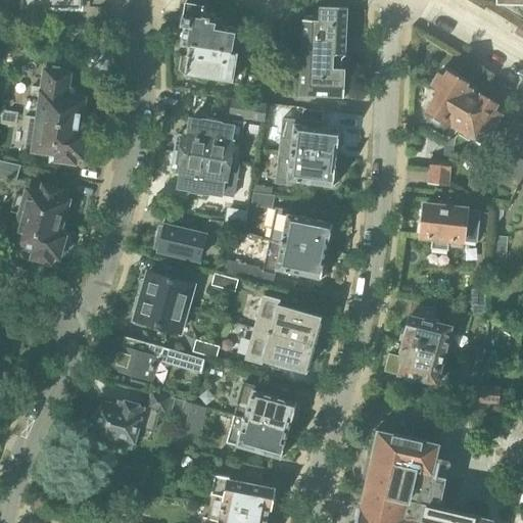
[(22,0),(22,7),(81,8),(110,8),(110,7),(81,7),(81,0),(22,0)]
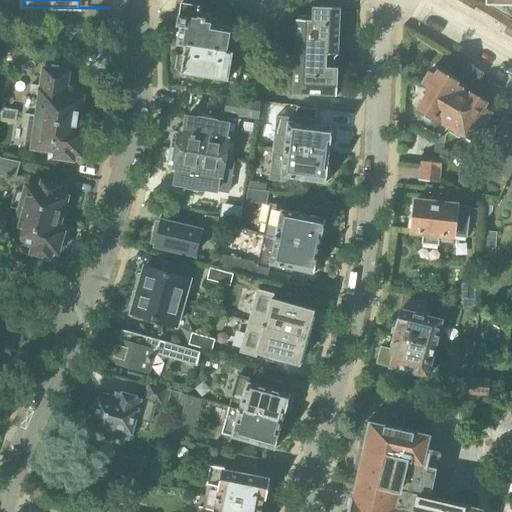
[(178,44),(186,45),(186,44),(236,54),(236,51),(239,34),(230,32),(230,26),(229,26),(230,22),(227,21),(227,20),(210,17),(211,7),(194,5),(195,0),(183,0),(183,3),(181,3),(179,15),(178,15),(176,24),(181,25),(178,44)]
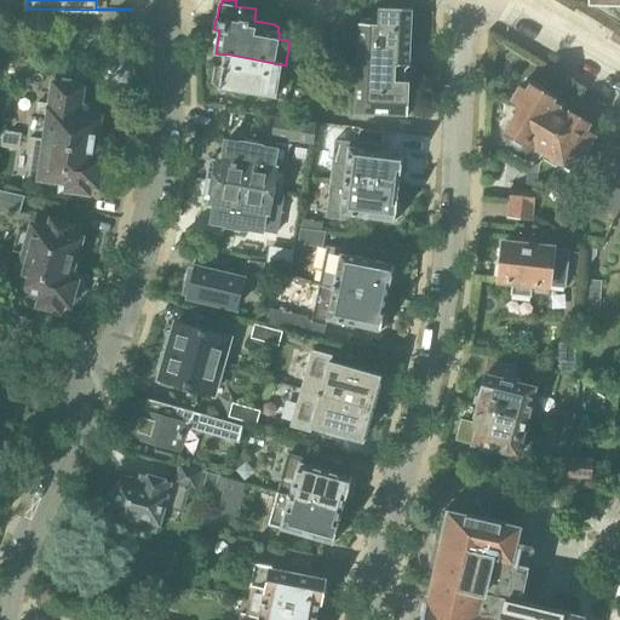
[(354,114),(407,116),(409,81),(414,81),(414,69),(411,64),(413,10),(378,7),(377,26),(365,24),(360,30),(359,51),(357,51),(356,68),(350,74),(355,80),(354,114)]
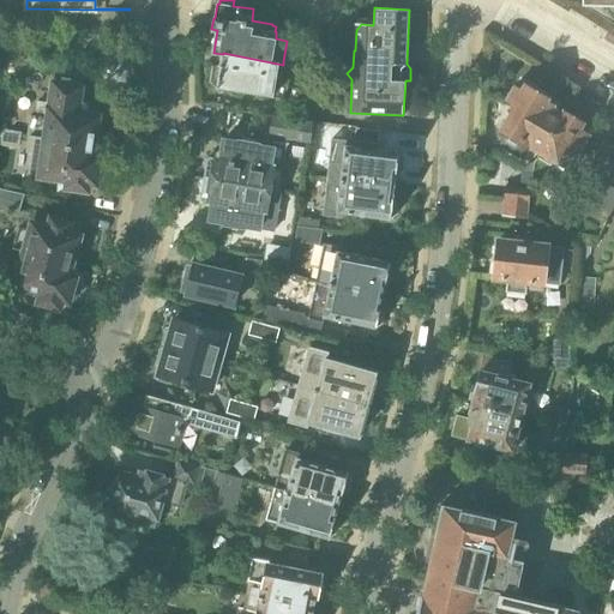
[(0,50),(10,52),(11,34),(0,31),(0,50)]
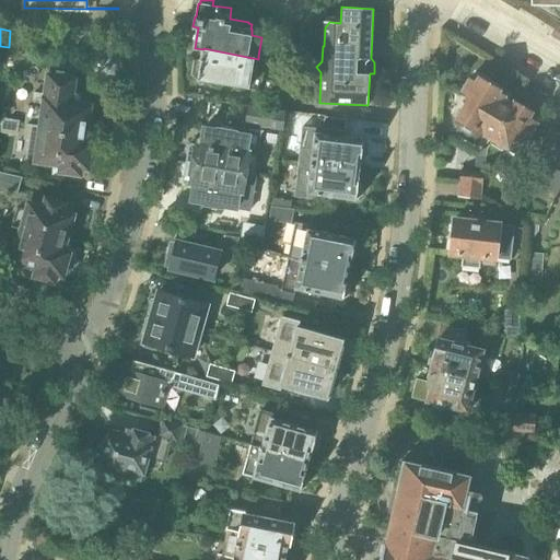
[(203,48),(203,49),(202,58),(195,61),(193,73),(202,80),(260,89),(265,57),(258,56),(258,59),(203,48)]
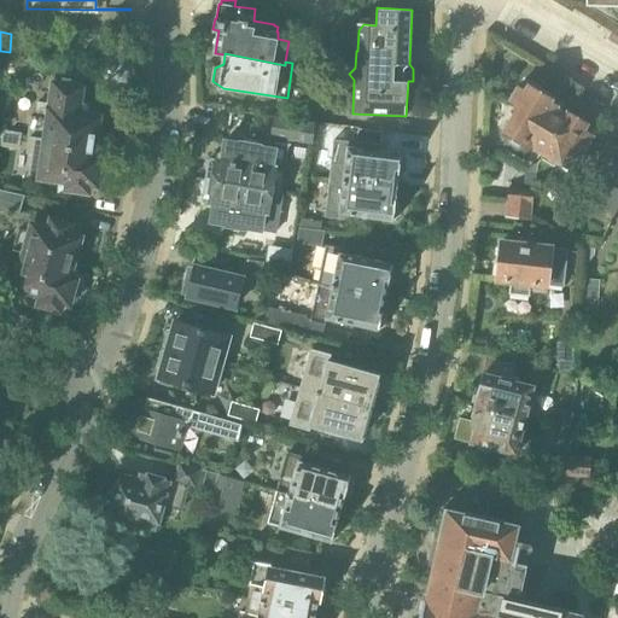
[(30,117),(28,136),(29,138),(94,146),(94,144),(98,144),(100,127),(97,127),(99,108),(79,105),(82,80),(56,75),(51,106),(39,105),(36,118),(30,117)]
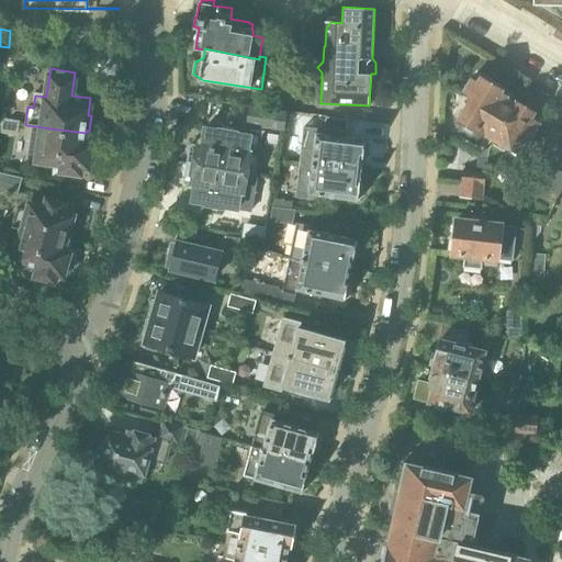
[(469,101),(459,119),(461,120),(484,133),(494,139),(515,105),(514,105),(504,99),(505,97),(506,96),(505,96),(499,91),(480,80),(478,82),(471,81),(470,81),(463,91),(464,92),(469,98),(468,100),(469,101)]
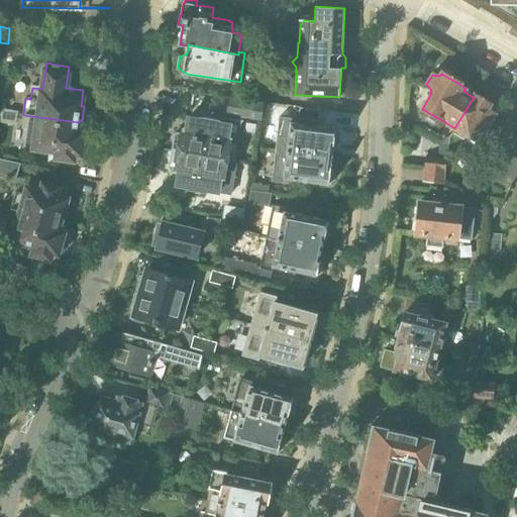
[(474,97),(454,128),(478,142),(495,114),(486,109),(489,105),(487,104),(486,101),(487,100),(479,96),(479,97),(476,97),(474,96),(473,97),(474,97)]
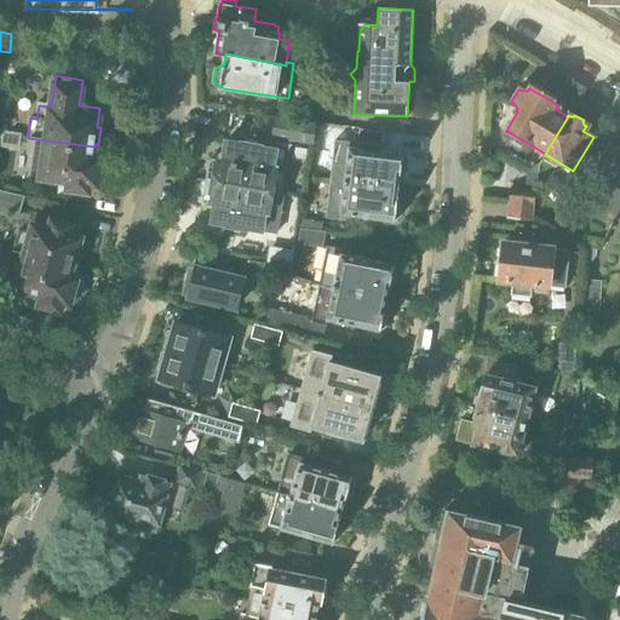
[(210,160),(206,181),(273,191),(282,193),(283,194),(285,194),(288,173),(286,172),(291,141),(314,144),(316,124),(303,122),(275,118),(270,149),(262,148),(262,147),(241,143),(241,144),(225,142),(223,161),(218,160),(218,162),(210,160)]
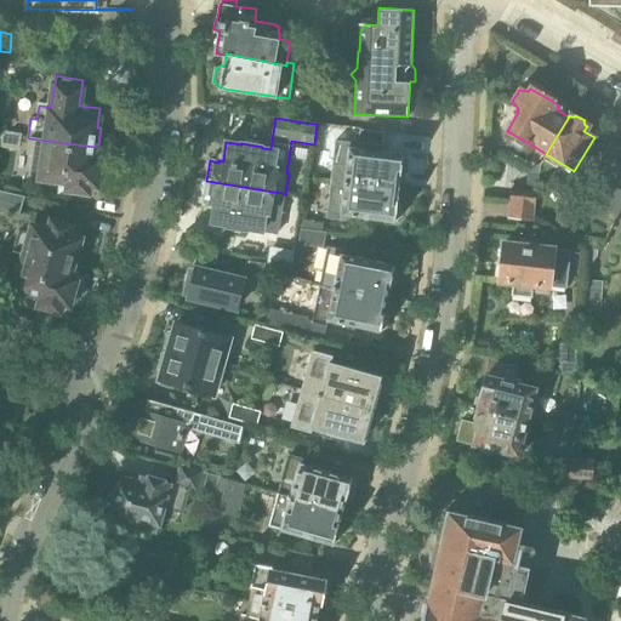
[(382,147),(383,134),(360,130),(358,143),(382,147)]
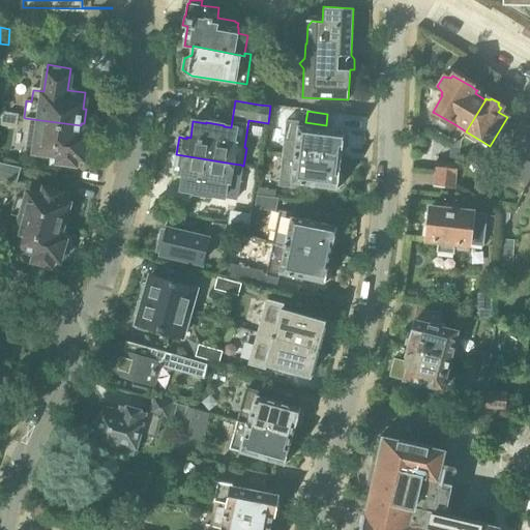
[(3,114),(1,125),(15,127),(17,116),(3,114)]
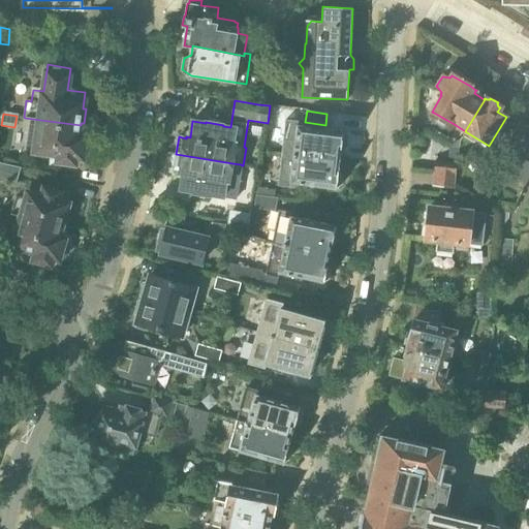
[(25,118),(23,132),(29,133),(26,149),(35,150),(34,152),(58,156),(57,162),(75,165),(76,158),(82,159),(83,155),(86,156),(89,154),(90,144),(88,142),(85,142),(86,137),(79,136),(81,125),(25,118)]
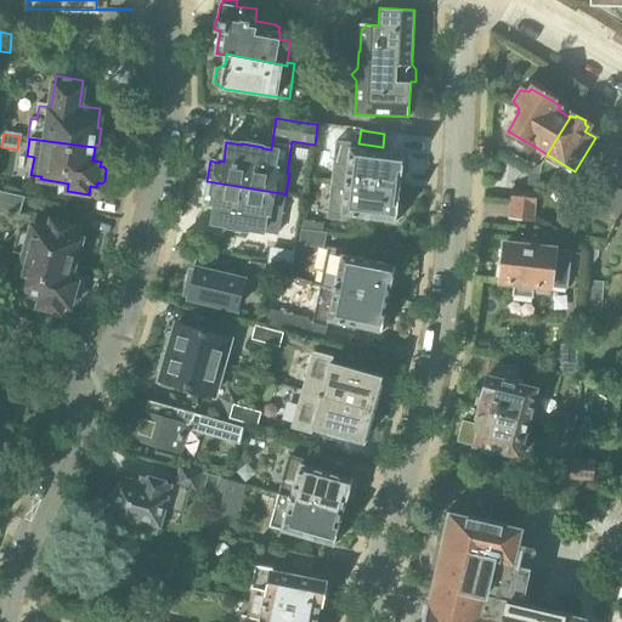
[(337,140),(332,180),(399,188),(401,176),(402,176),(406,174),(408,160),(403,156),(403,153),(350,147),(350,141),(337,140)]
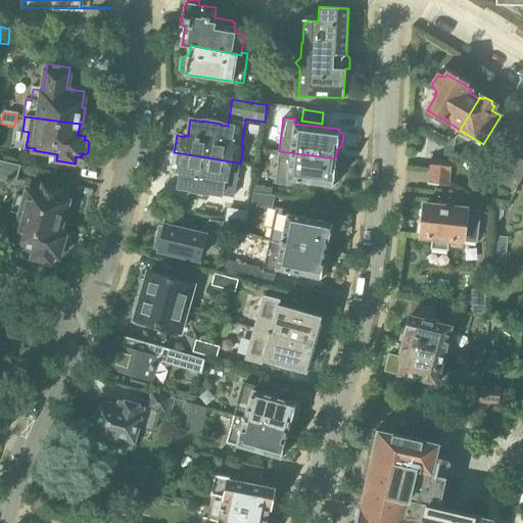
[(522,125),(514,120),(501,141),(508,145),(494,167),(518,182),(522,173),(522,125)]
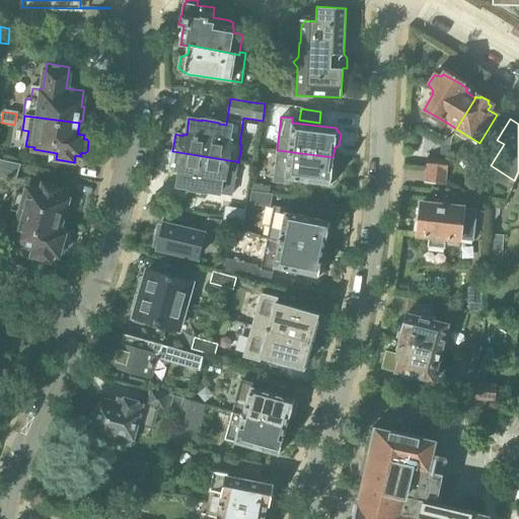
[(332,157),(277,150),(273,181),(285,183),(286,178),(329,184),(329,182),(331,182),(335,180),(336,170),(332,166),(331,166),(332,157)]
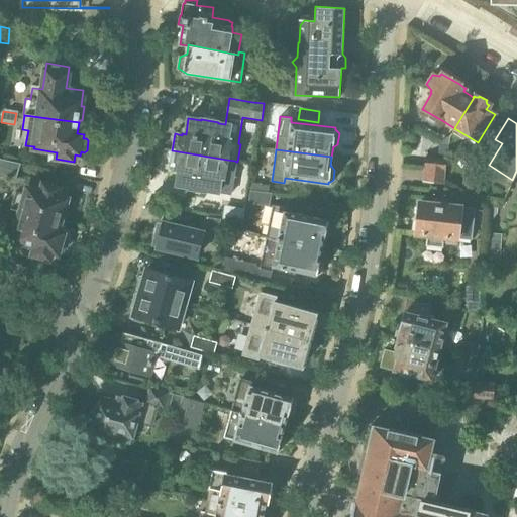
[(172,150),(169,167),(177,169),(176,170),(179,171),(176,186),(189,188),(189,189),(205,192),(205,190),(230,195),(236,162),(235,161),(227,160),(172,150)]
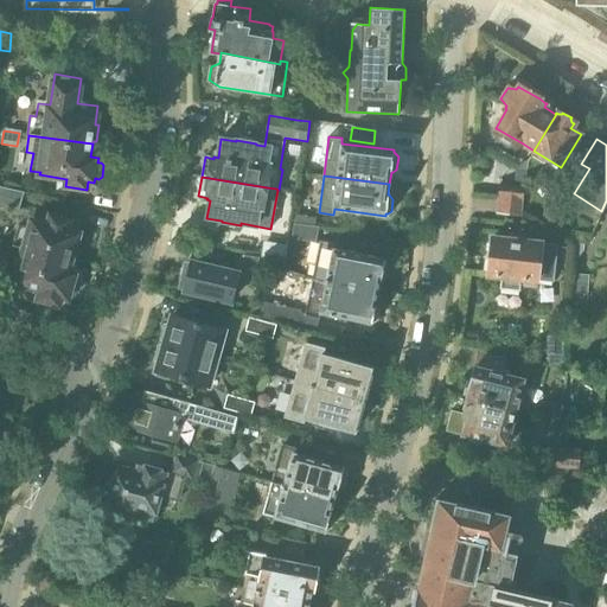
[(500,184),(498,198),(523,202),(524,187),(500,184)]
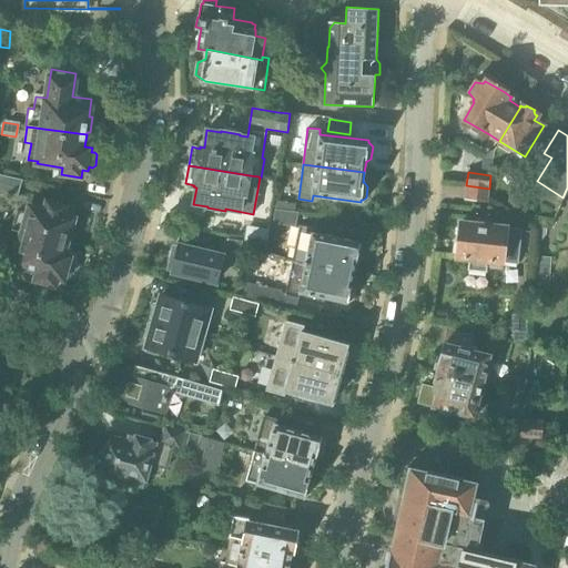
[(0,191),(18,196),(22,180),(0,174),(0,191)]
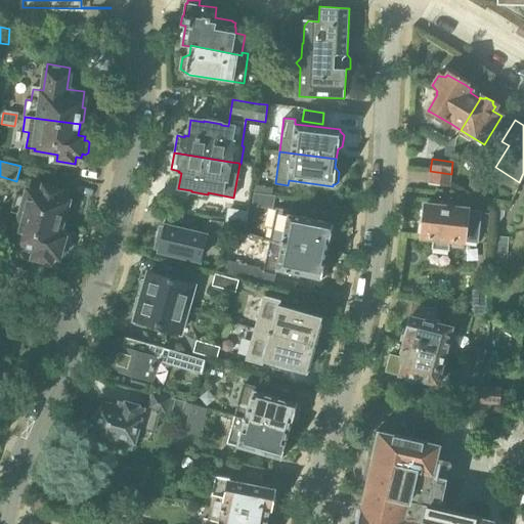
[(430,171),(428,184),(450,187),(451,174),(430,171)]
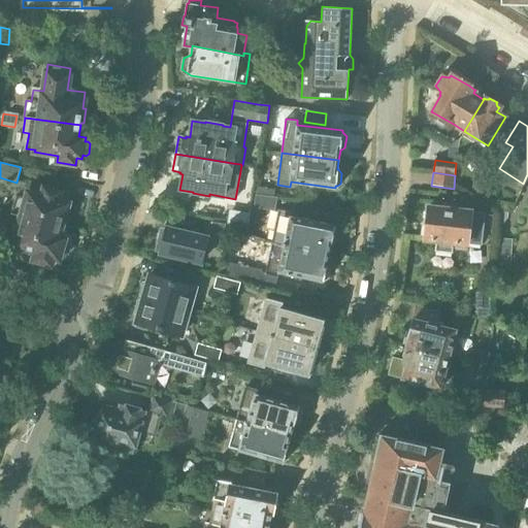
[(11,213),(61,228),(70,197),(30,186),(26,200),(17,197),(11,213)]
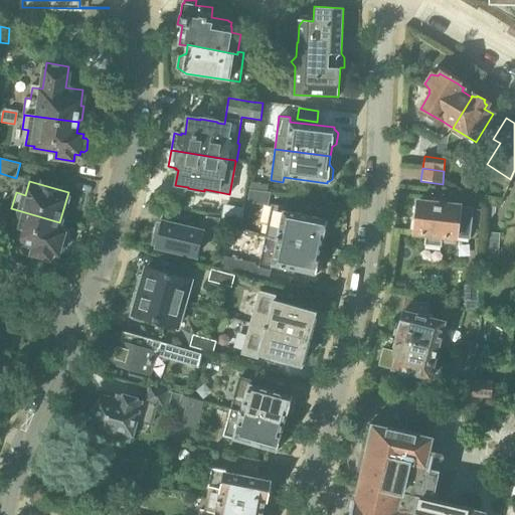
[(250,182),(249,190),(270,192),(271,185),(262,184),(262,183),(250,182)]
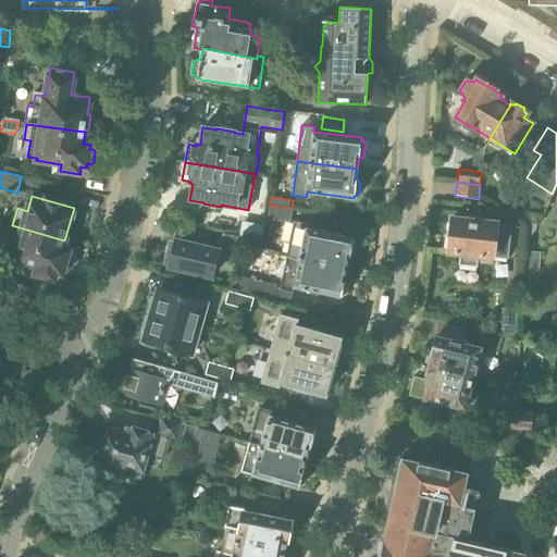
[(269,206),(267,220),(291,222),(293,208),(292,208),(270,206),(269,206)]
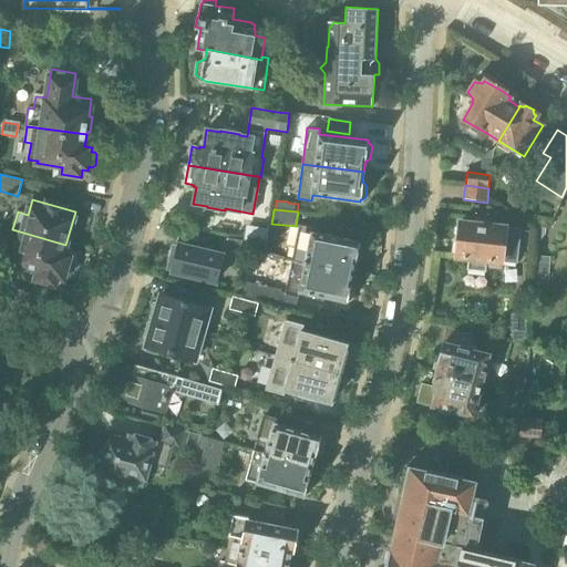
[(538,217),(537,226),(546,227),(552,227),(555,218),(538,217)]
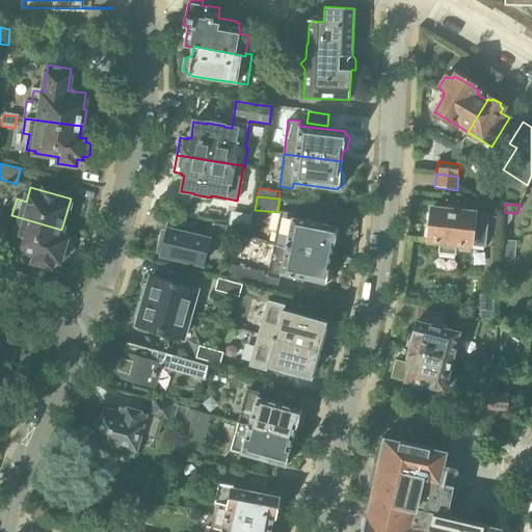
[(470,251),(471,245),(484,246),(487,215),(474,214),(474,213),(431,208),(428,242),(440,243),(439,253),(455,255),(456,250),(470,251)]
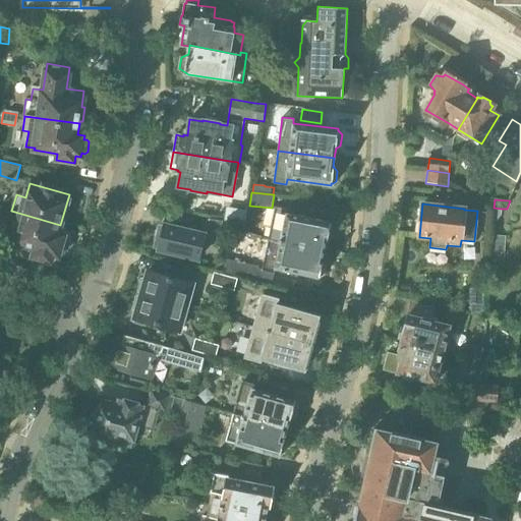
[(275,207),(268,239),(324,250),(330,222),(286,213),(287,210),(275,207)]
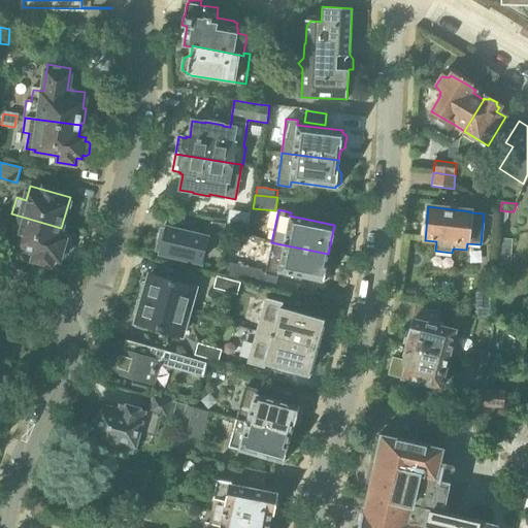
[(500,210),(499,224),(503,224),(507,218),(508,211),(500,210)]
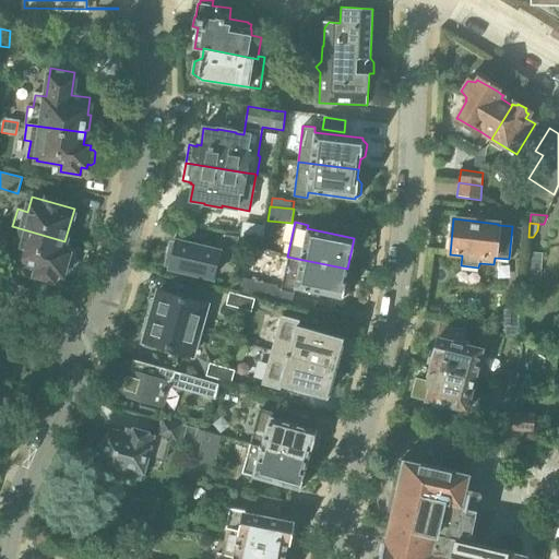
[(61,252),(64,241),(12,226),(4,256),(10,257),(9,259),(38,268),(36,275),(54,281),(56,273),(62,275),(68,253),(61,252)]
